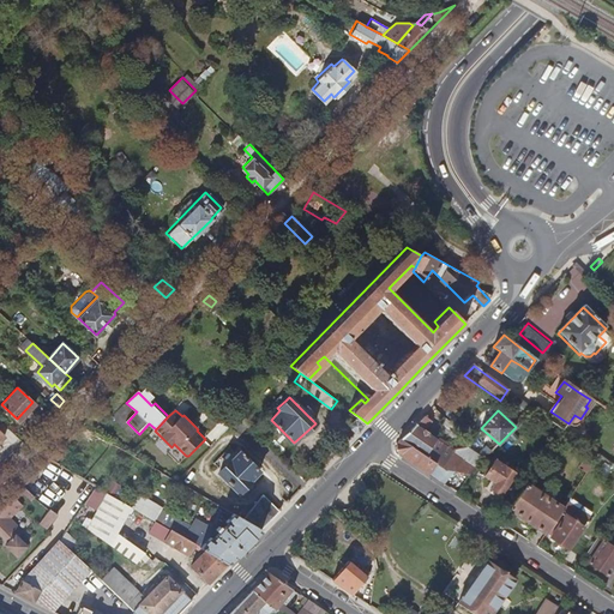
[(565,429),(569,423),(551,411),(547,416),(565,429)]
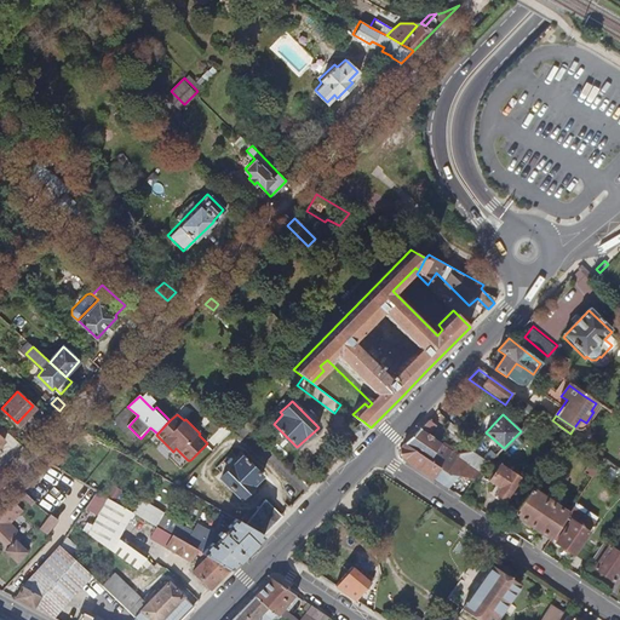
[(435,426),(428,420),(405,443),(413,449),(445,471),(449,475),(460,476),(471,452),(470,452),(468,451),(455,455),(426,436),(435,426)]
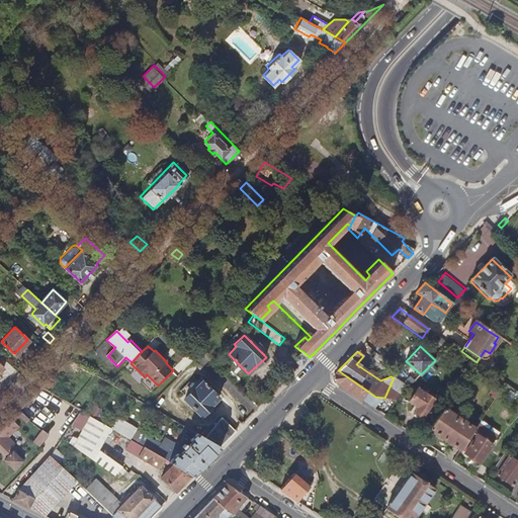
[(297,358),(303,364),(310,357),(304,352),(297,358)]
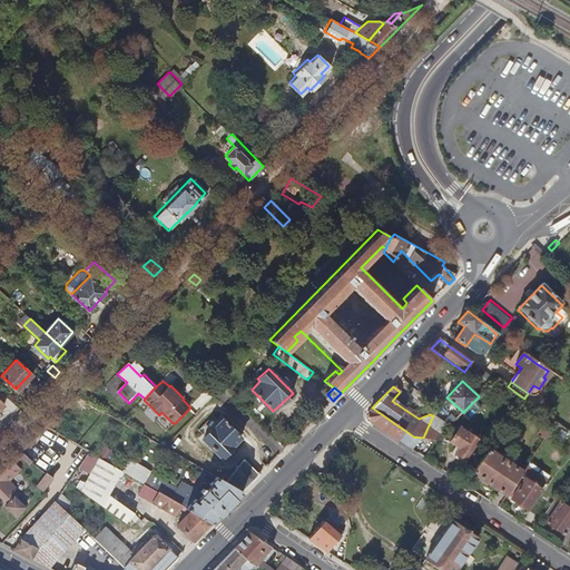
[(369,411),(370,421),(402,442),(409,433),(380,413),(372,408),(369,411)]
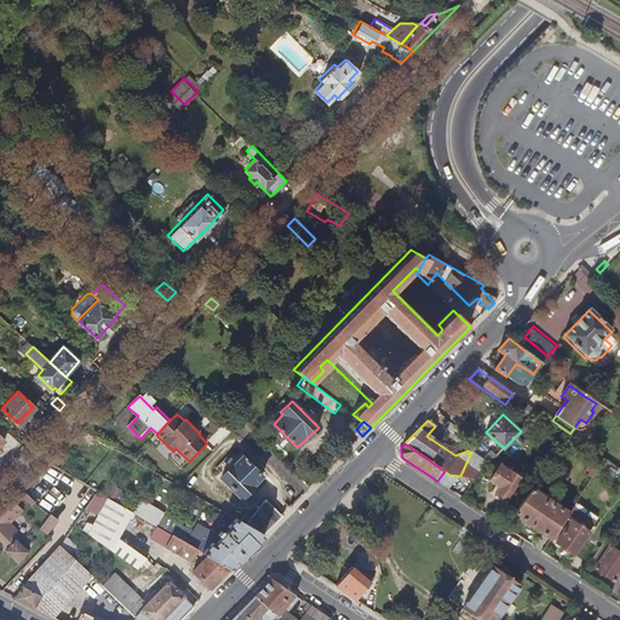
[(460,476),(475,478),(488,465),(471,453),(471,452),(460,476)]
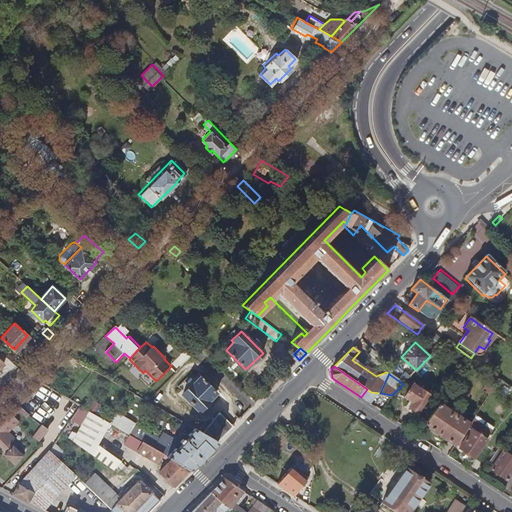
[(484,388),(491,393),(500,379),(493,374),(484,388)]
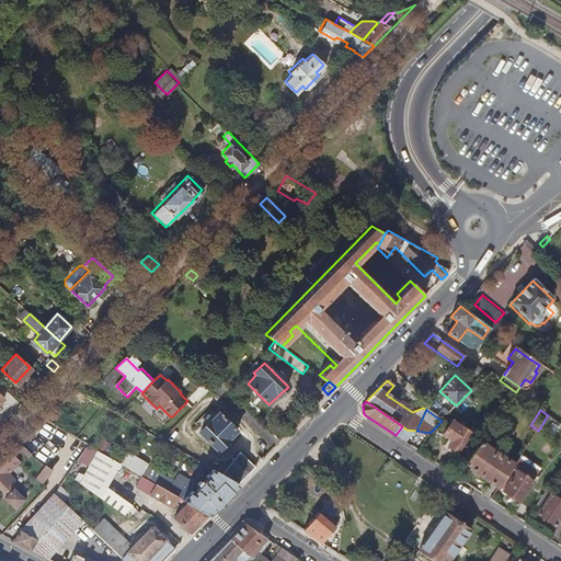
[(227,442),(237,433),(218,415),(215,418),(208,411),(194,425),(201,432),(198,435),(217,453),(219,450),(224,454),(231,445),(227,442)]
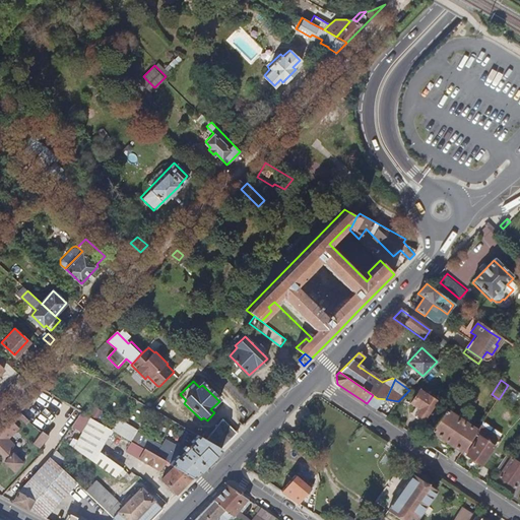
[(31,421),(55,396),(42,388),(39,391),(18,411),(31,421)]
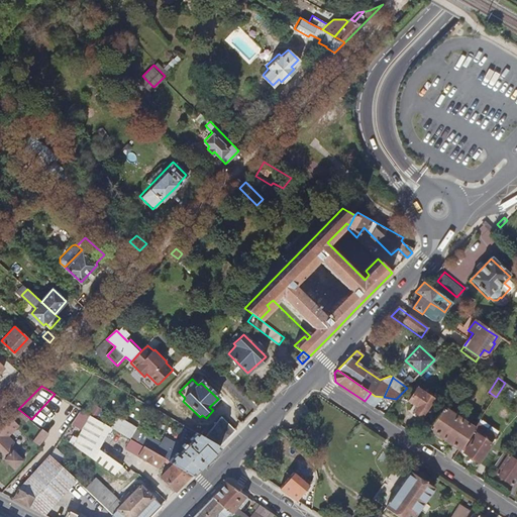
[(417,388),(409,400),(415,405),(412,410),(422,416),(433,399),(417,388)]
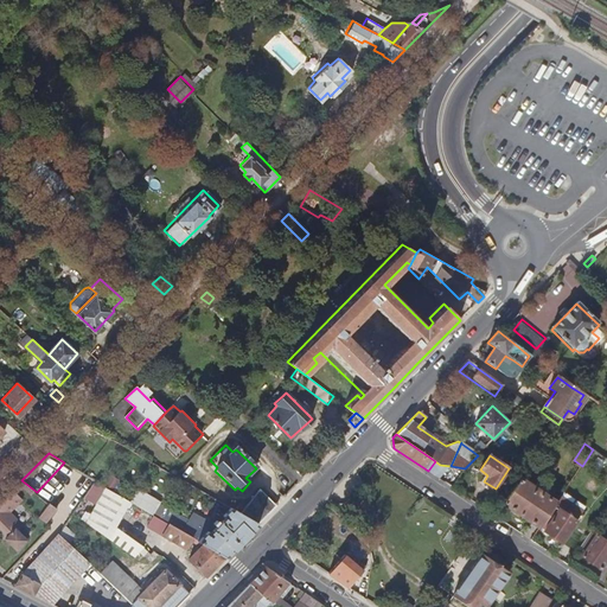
[(535,486),(522,477),(504,503),(541,528),(542,525),(551,511),(557,502),(550,497),(555,490),(551,486),(553,484),(550,481),(548,484),(541,479),(535,486)]
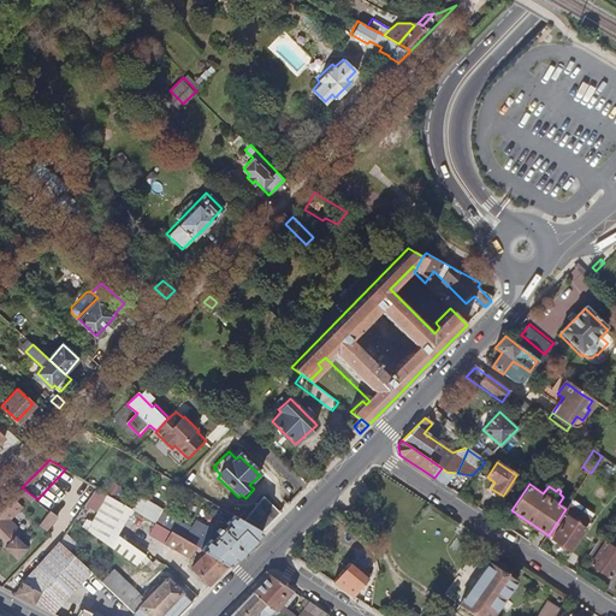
[(114,535),(130,509),(107,495),(84,529),(134,566),(142,556),(114,535)]
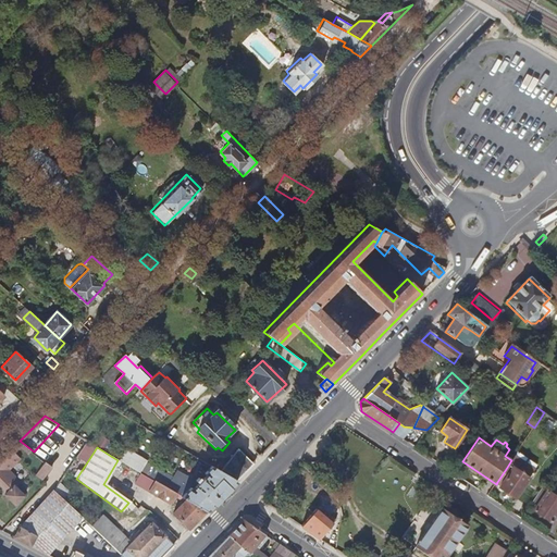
[(143,470),(149,458),(127,447),(121,459),(143,470)]
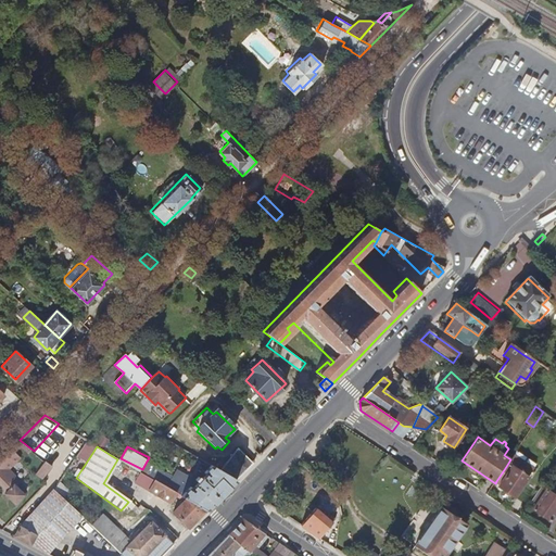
[(235,446),(214,467),(237,480),(254,464),(235,446)]
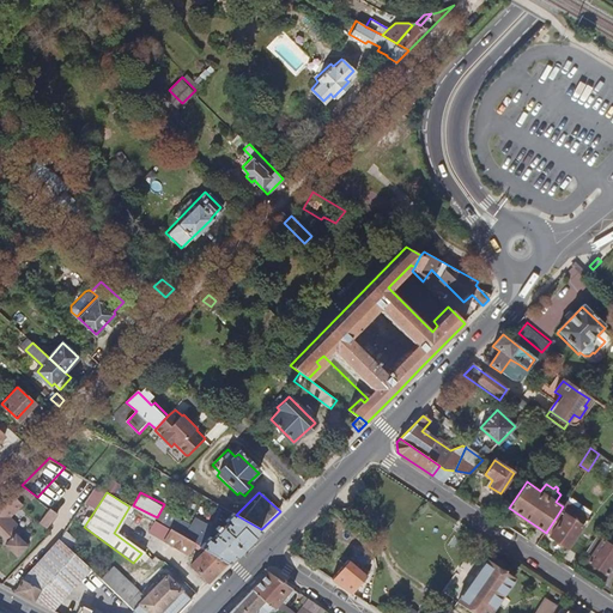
[(22,504),(12,495),(7,499),(0,507),(0,540),(17,556),(28,545),(16,534),(19,529),(8,519),(22,504)]
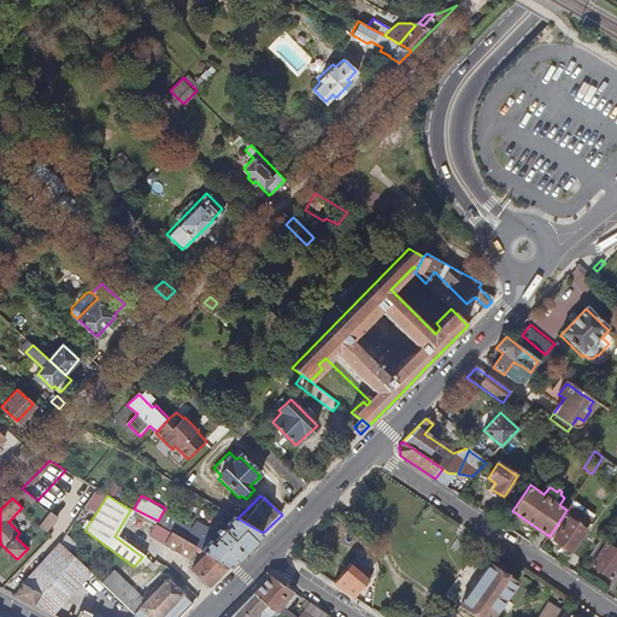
[(429,505),(427,503),(412,518),(415,521),(429,505)]
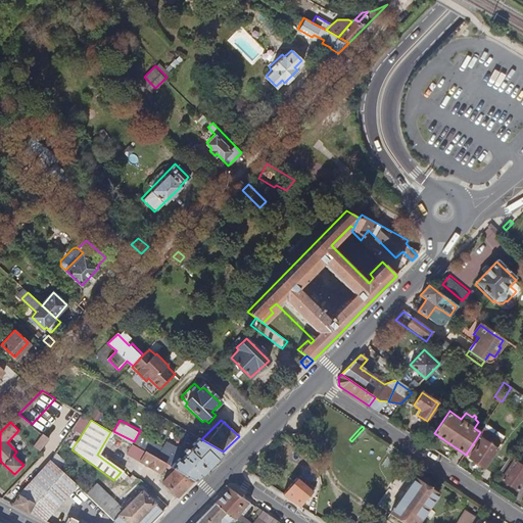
[(38,443),(43,447),(51,435),(46,431),(45,433),(38,443)]
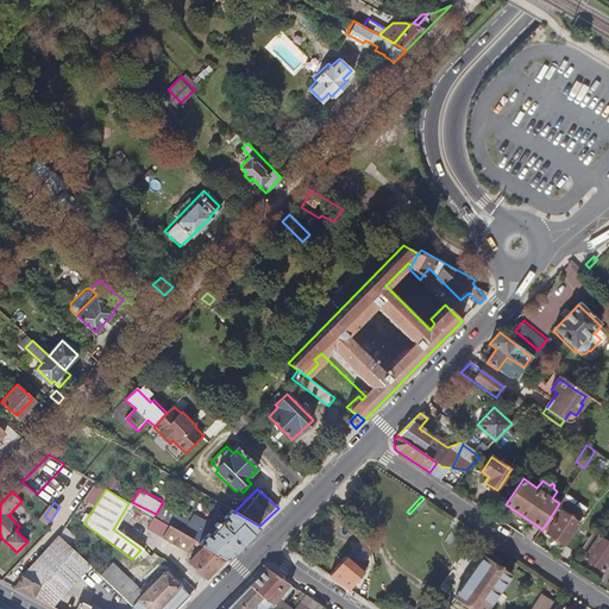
[(565,504),(562,512),(578,522),(583,515),(565,504)]
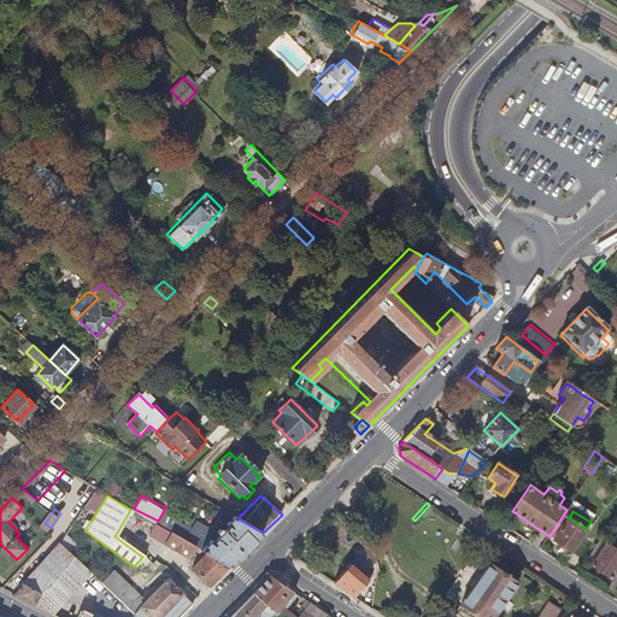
[(162,529),(199,552),(228,569),(263,533),(238,518),(235,517),(228,524),(229,528),(224,533),(221,530),(217,534),(194,524),(189,532),(169,518),(162,529)]
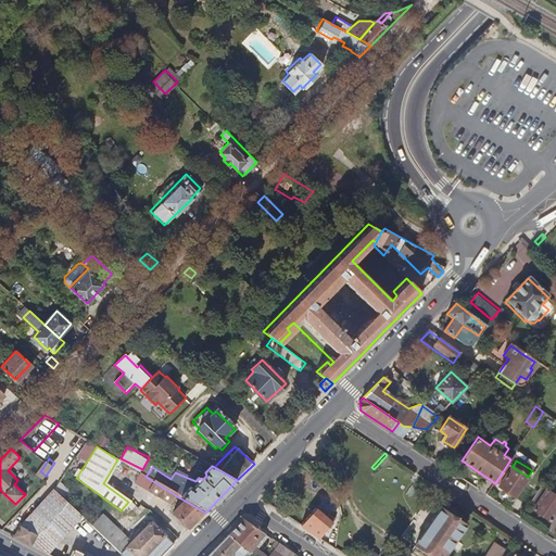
[(509,471),(505,468),(496,481),(501,483),(500,485),(515,496),(528,477),(513,467),(509,471)]
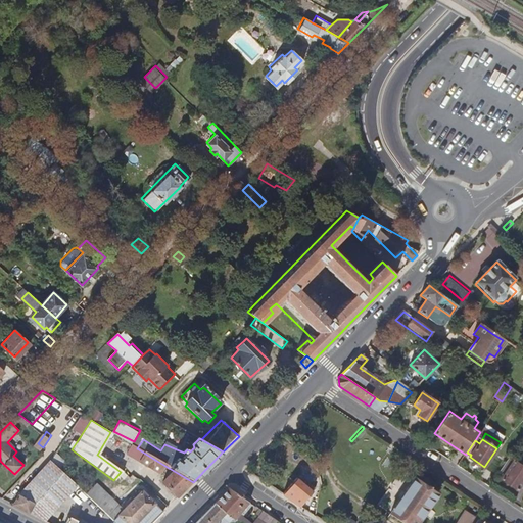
[(161,483),(177,498),(193,482),(169,468),(137,448),(134,446),(130,455),(167,478),(161,483)]
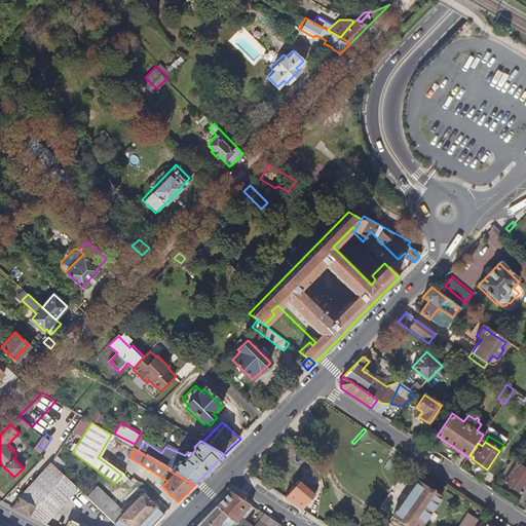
[(44,524),(77,488),(51,463),(27,490),(21,497),(34,505),(30,516),(44,524)]
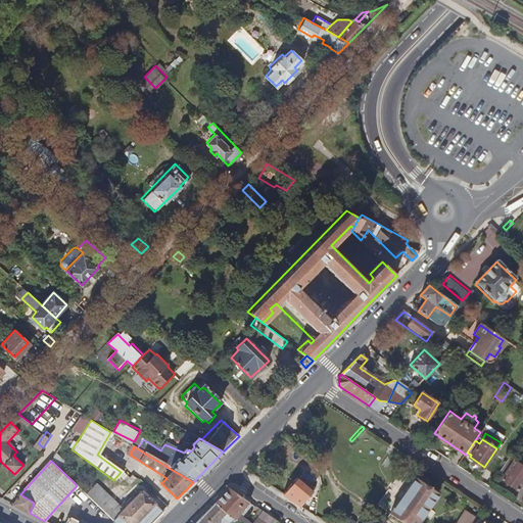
[(518,489),(522,482),(522,467),(515,461),(503,479),(518,489)]
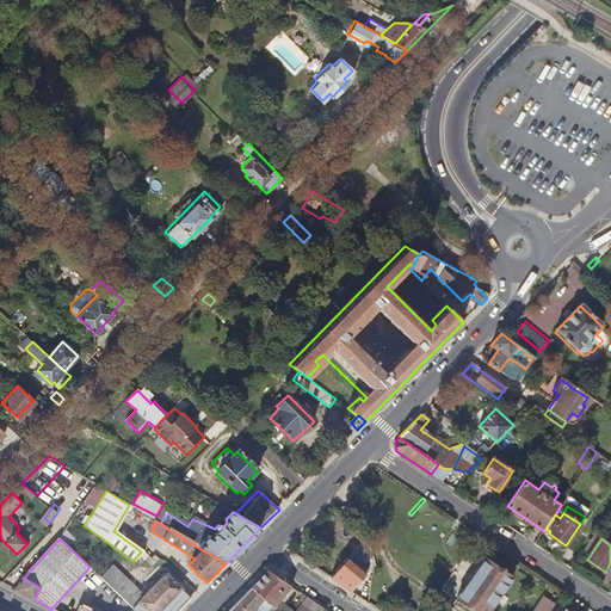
[(144,549),(141,551),(146,555),(149,557),(152,560),(155,557),(144,549)]
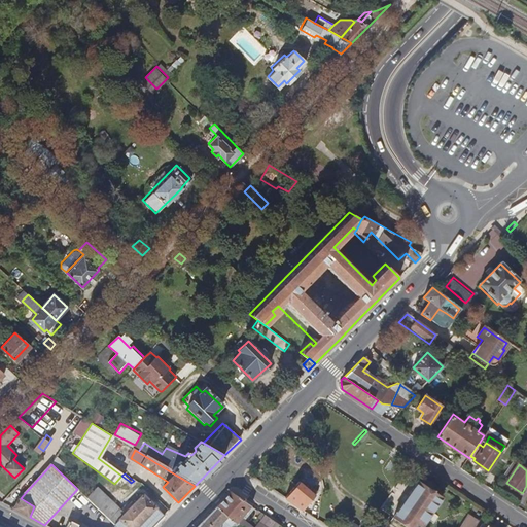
[(117,487),(126,479),(121,476),(114,484),(117,487)]
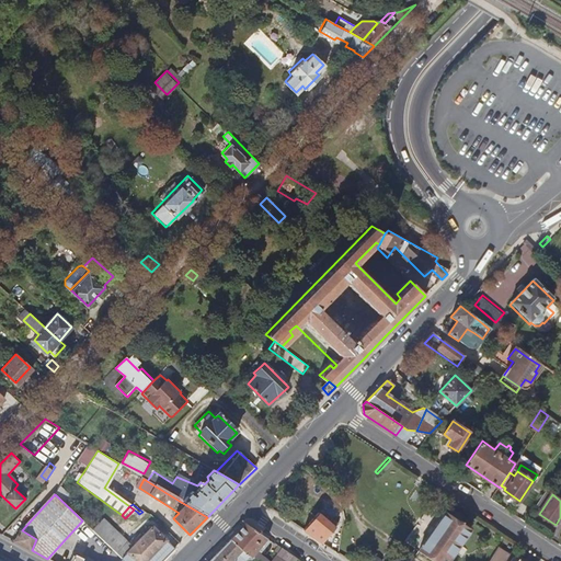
[(319,512),(304,530),(321,542),(346,512),(341,508),(330,519),(319,512)]
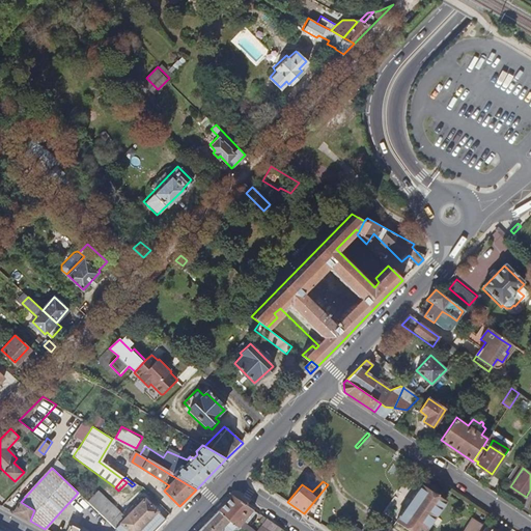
[(132,493),(138,486),(135,484),(132,486),(130,484),(126,488),(132,493)]
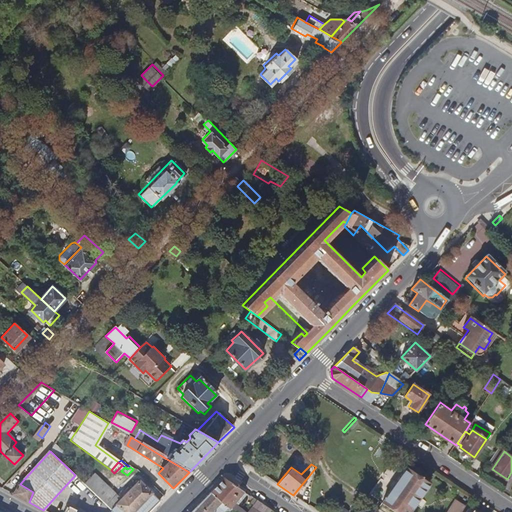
[(409,511),(430,482),(407,467),(382,503),(395,511),(409,511)]
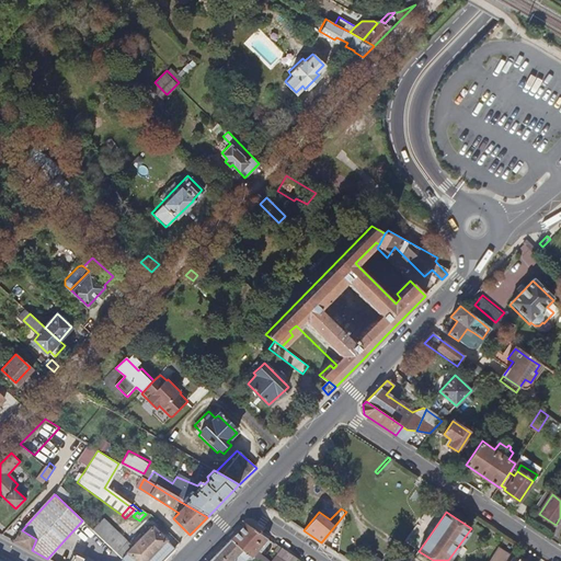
[(254,560),(298,560),(299,560),(282,549),(272,560),(265,560),(256,553),(270,540),(247,525),(230,541),(238,548),(250,557),(254,560)]
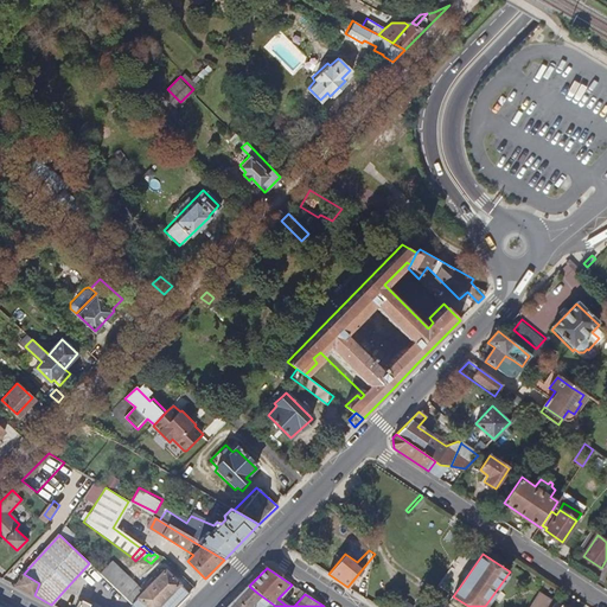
[(120,569),(108,582),(133,606),(177,606),(189,595),(177,585),(165,573),(148,588),(144,585),(135,592),(122,579),(126,574),(120,569)]
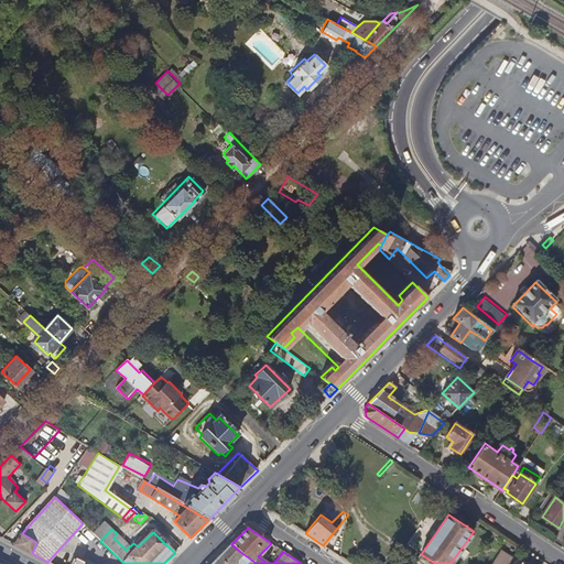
[(17,544),(32,553),(36,542),(22,533),(17,544)]
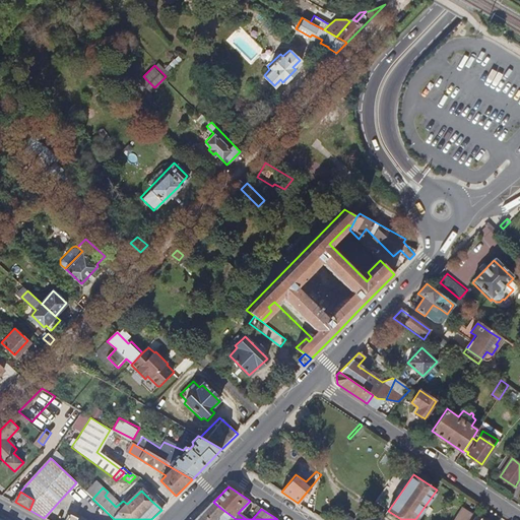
[(228,519),(232,516),(220,508),(213,502),(195,519),(228,519)]
